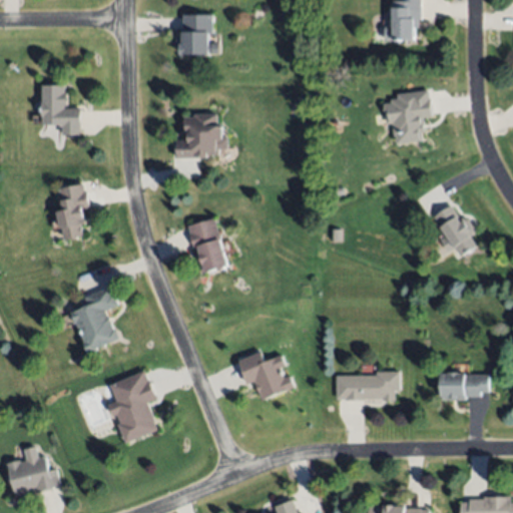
[(421,0),(422,19),(419,19),(419,26),(414,26),(415,40),(384,41),(384,26),(393,26),(392,1),(402,0),(421,0)]
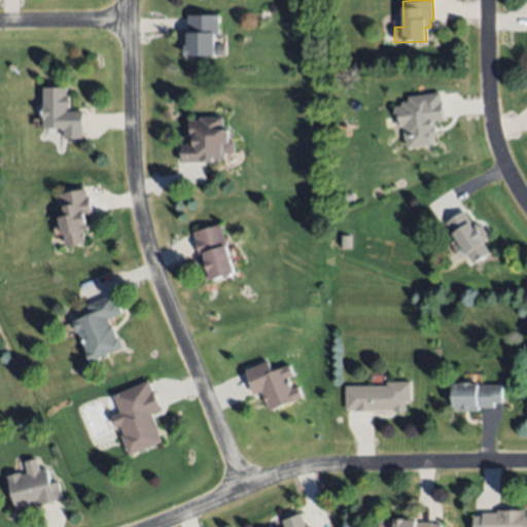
[(219,14),(219,33),(214,34),(215,56),(184,56),(184,44),(188,44),(187,14),(219,14)]
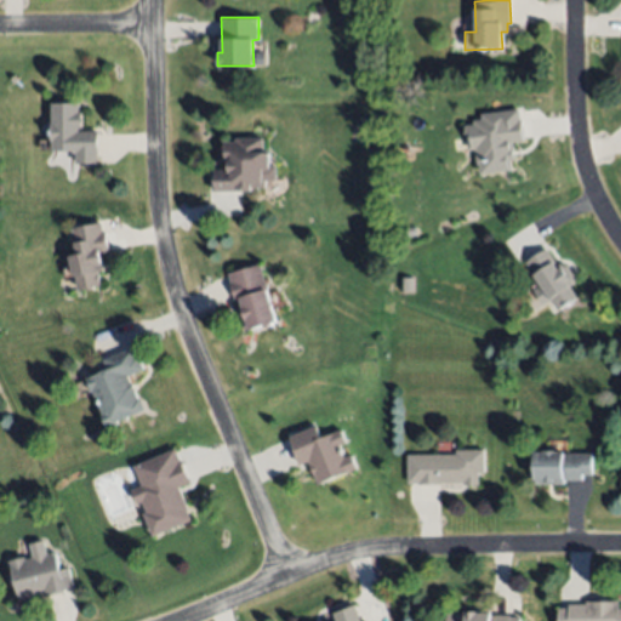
[(52,102),(80,102),(81,131),(98,131),(100,164),(77,164),(77,153),(74,153),(74,149),(53,149),(52,102)]
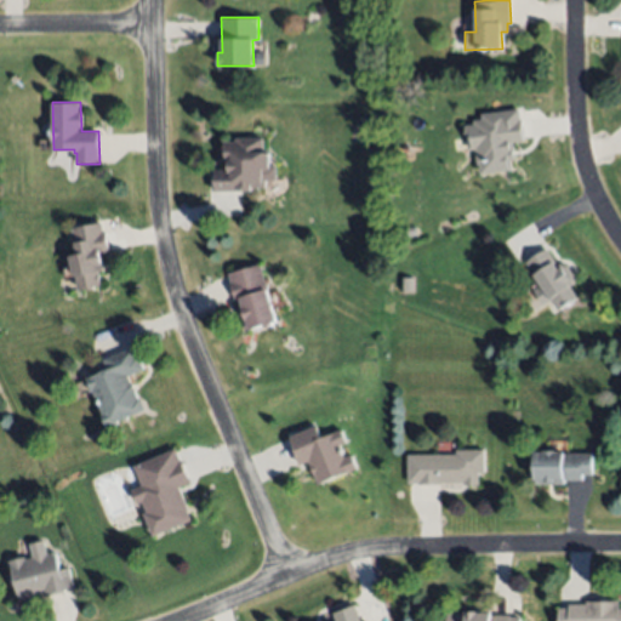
[(478,175),(514,171),(512,143),(523,143),(519,110),(480,114),(480,124),(465,125),(467,152),(476,151),(478,175)]
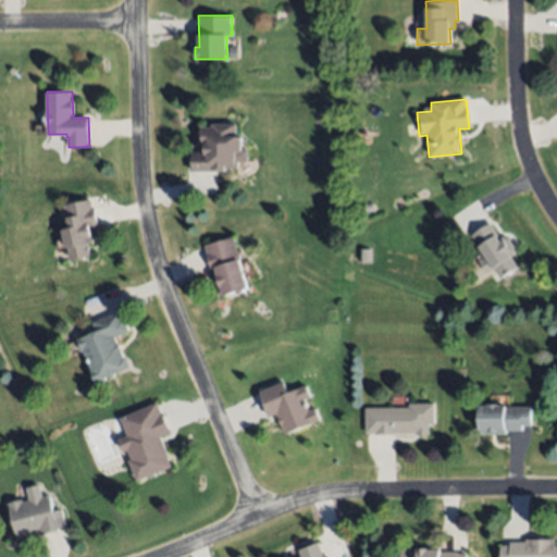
[(212,124),(236,124),(235,136),(240,136),(240,147),(247,147),(247,162),(238,162),(238,168),(226,168),(226,171),(192,171),(192,153),(203,153),(203,141),(200,141),(200,126),(212,126),(212,124)]
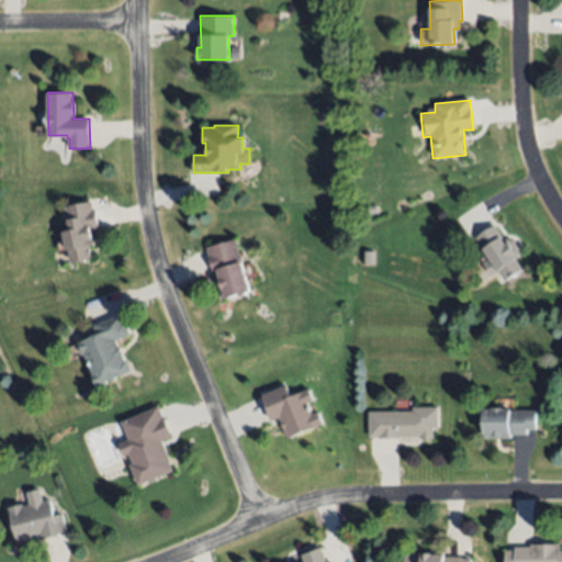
[(92,201),(93,210),(98,209),(101,226),(92,227),(96,246),(90,246),(92,258),(70,262),(65,232),(67,231),(65,220),(68,220),(66,206),(92,201)]
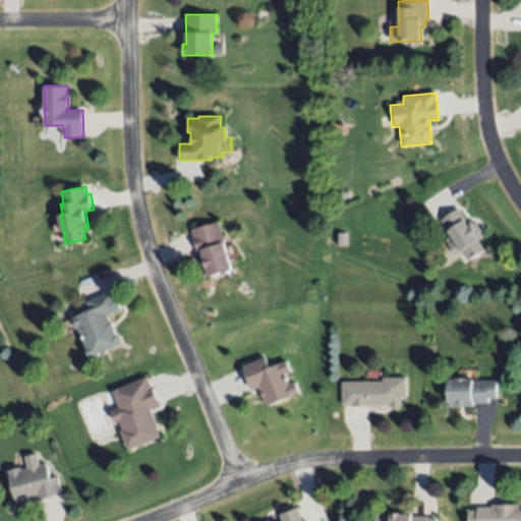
[(440,220),(458,209),(485,249),(468,261),(461,250),(455,254),(447,242),(452,239),(440,220)]
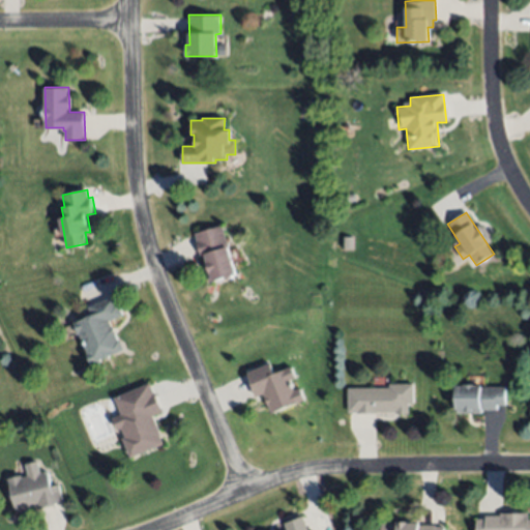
[(223,226),(230,249),(228,251),(235,274),(213,282),(208,266),(205,267),(195,234),(223,226)]
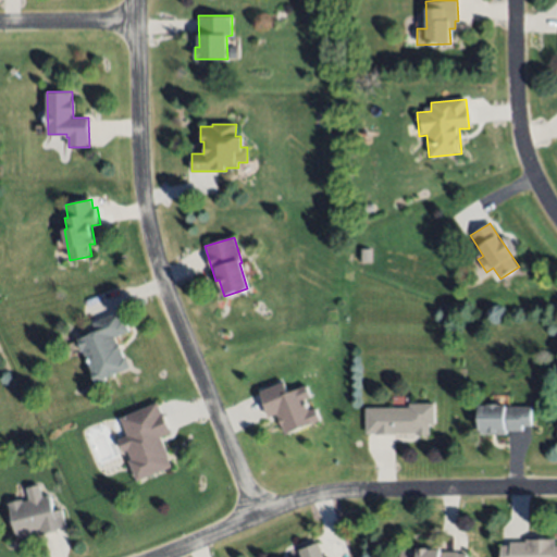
[(369,249),(370,261),(360,261),(359,249),(369,249)]
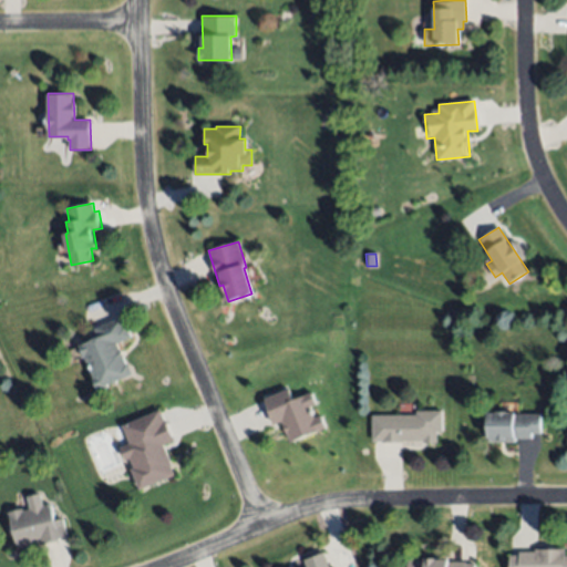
[(133,373),(99,389),(80,344),(99,336),(95,328),(122,316),(132,337),(117,343),(127,364),(130,363),(133,373)]
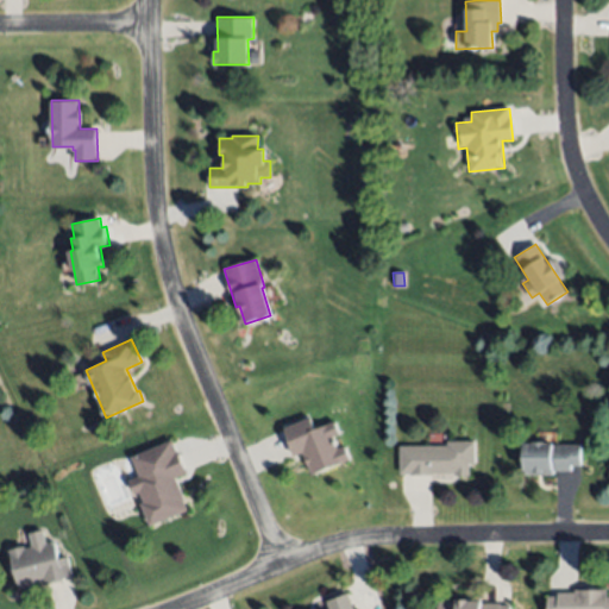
[(313,414),(318,427),(336,420),(352,460),(315,477),(305,450),(295,453),(284,427),(313,414)]
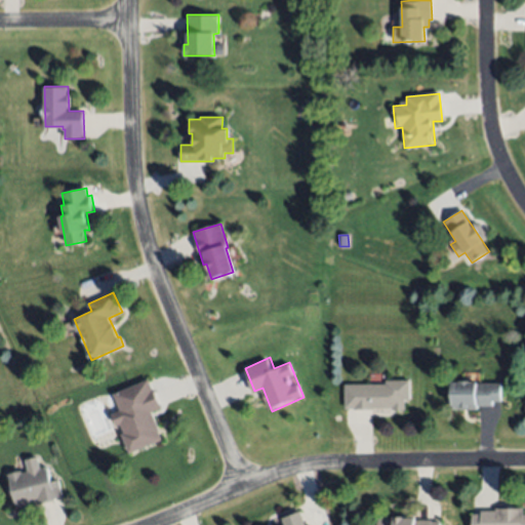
[(165,439),(127,453),(112,412),(120,409),(113,392),(152,377),(162,407),(154,410),(165,439)]
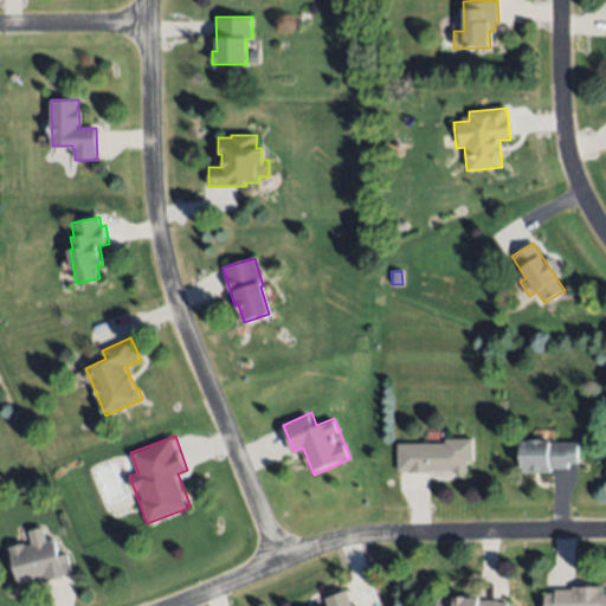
[(398,444),(445,444),(445,438),(471,438),(471,461),(466,461),(466,474),(453,474),(453,471),(398,471),(398,444)]
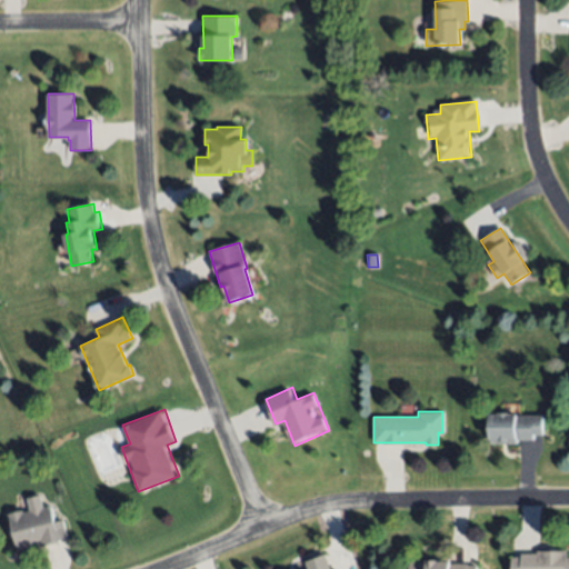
[(542,416),(542,433),(533,433),(533,439),(517,439),(517,445),(489,445),(490,413),(516,413),(516,416),(542,416)]
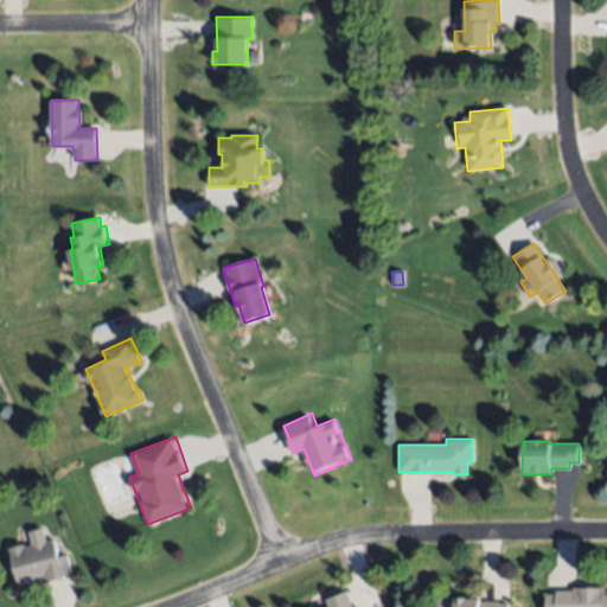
[(62,576),(43,581),(43,580),(42,577),(30,580),(30,581),(19,585),(16,573),(13,573),(10,557),(11,556),(8,548),(8,547),(24,542),(24,545),(32,543),(29,530),(42,526),(46,540),(55,538),(58,554),(66,553),(71,573),(62,574),(62,576)]
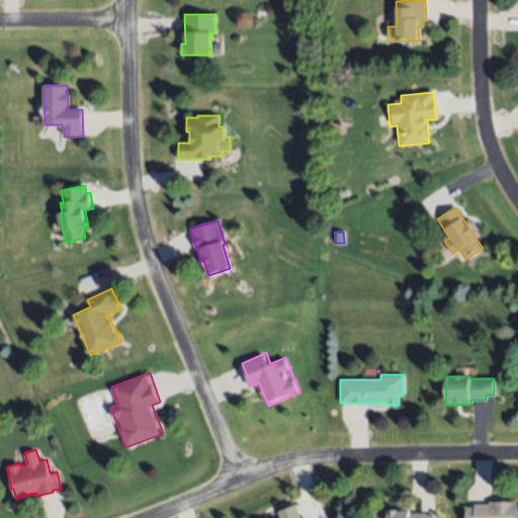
[(465,517),(465,507),(475,507),(475,504),(489,504),(489,502),(515,502),(515,508),(517,508),(517,517),(465,517)]
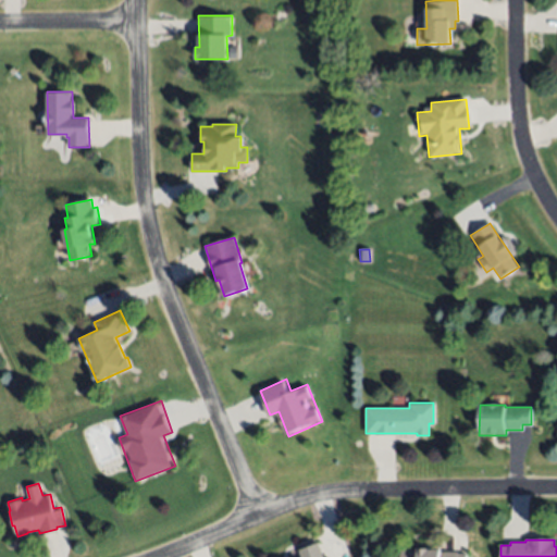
[(301,556),(299,551),(319,543),(323,556),(301,556)]
